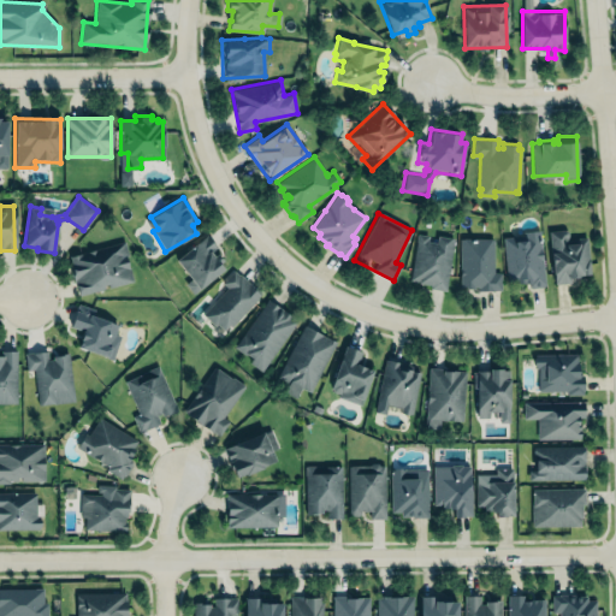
[(548,231),(554,284),(572,282),(570,279),(579,278),(579,276),(591,274),(587,236),(567,238),(566,237),(568,236),(568,235),(568,234),(567,231),(564,229),(548,231)]
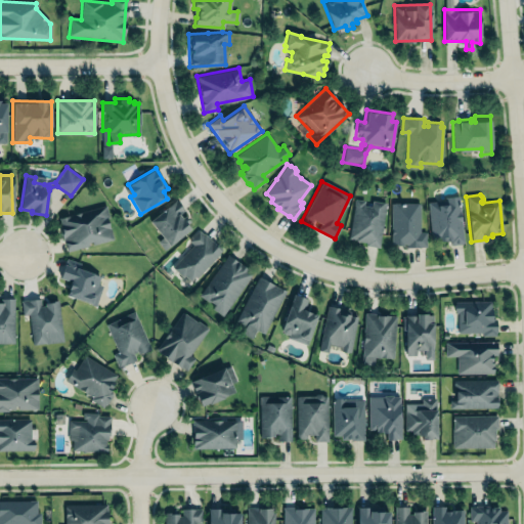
[(459,195),(464,243),(463,243),(463,244),(451,245),(451,244),(449,244),(449,241),(439,241),(438,238),(431,239),(428,202),(445,200),(445,197),(459,195)]
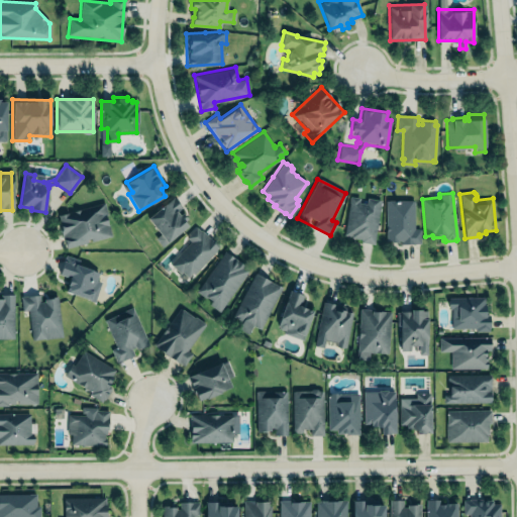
[(146,217),(160,233),(154,237),(162,245),(167,241),(167,242),(188,225),(184,221),(188,219),(182,211),(179,214),(177,211),(182,207),(173,196),(146,217)]
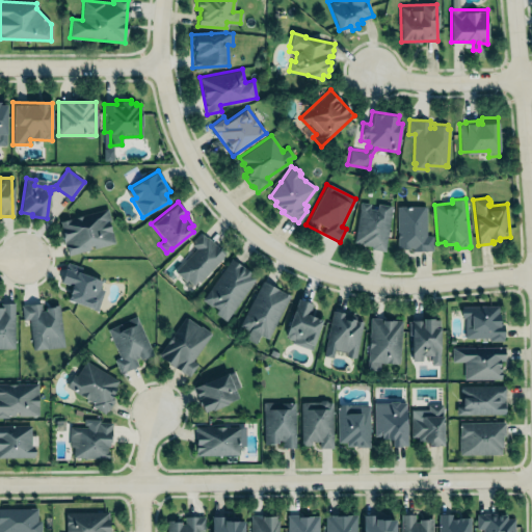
[(384,250),(392,206),(378,204),(377,209),(369,208),(370,203),(361,202),(354,241),(361,242),(361,244),(372,245),(371,248),(384,250)]
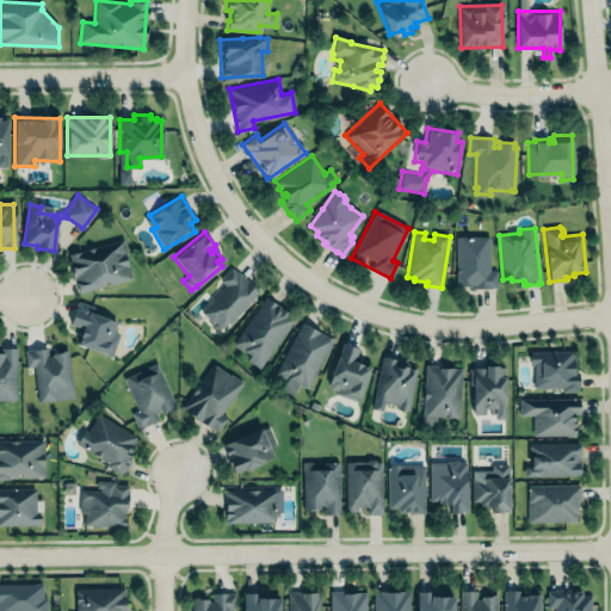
[(458,235),(487,235),(487,236),(489,236),(489,270),(497,269),(497,287),(489,287),(489,288),(474,288),(474,284),(470,284),(470,285),(462,285),(462,283),(458,283),(458,284),(456,284),(456,272),(456,265),(456,236),(458,236),(458,235)]
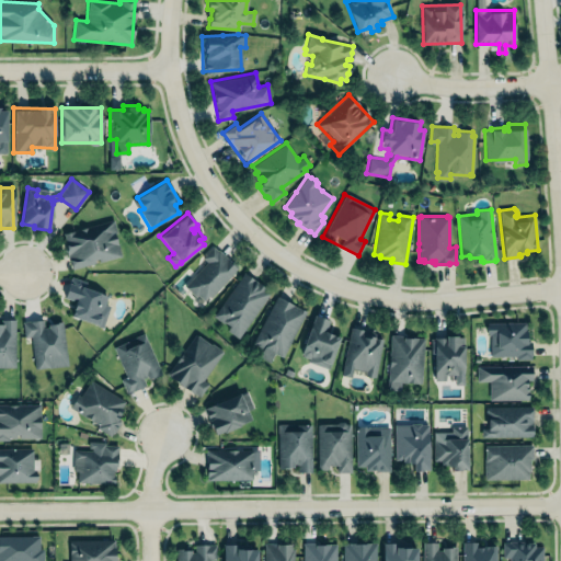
[(63,231),(113,219),(117,232),(114,232),(117,242),(118,241),(122,255),(99,261),(98,258),(93,259),(94,262),(72,267),(68,254),(67,254),(66,250),(64,241),(65,241),(63,231)]
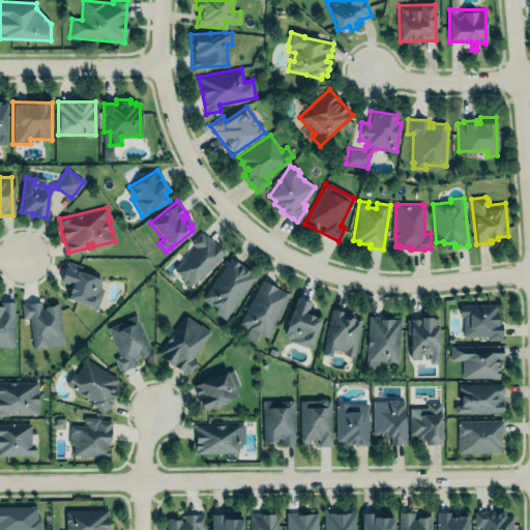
[(201,231),(205,235),(206,234),(225,252),(199,281),(197,280),(193,284),(186,277),(185,280),(174,269),(195,246),(190,242),(201,231)]
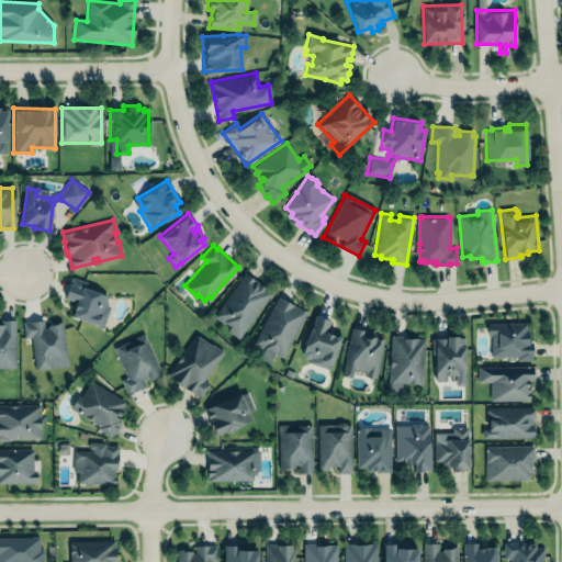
[(244,272),(271,292),(239,338),(227,330),(229,327),(214,315),(244,272)]
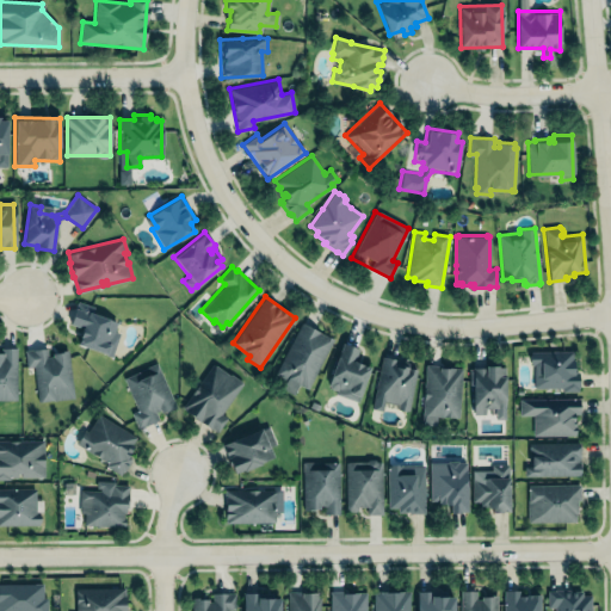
[(76,300),(94,306),(91,314),(116,322),(113,332),(118,333),(111,357),(75,345),(81,328),(68,325),(76,300)]
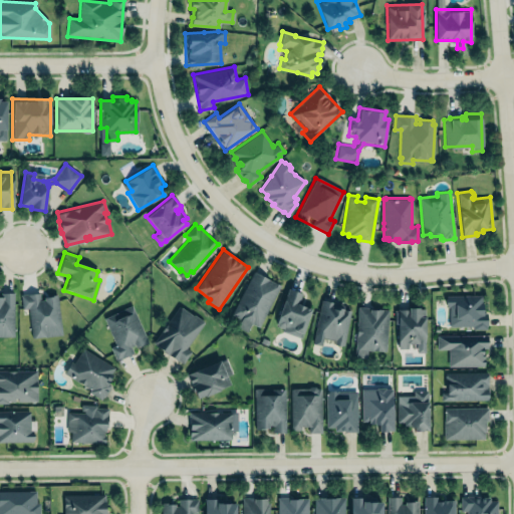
[(254,271),(232,314),(241,318),(237,325),(248,331),(251,323),(259,327),(280,285),(254,271)]
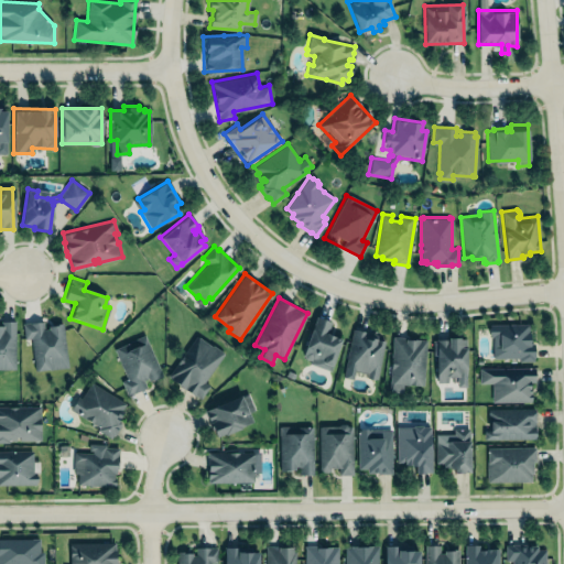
[(316,316),(331,322),(326,335),(340,339),(329,371),(307,364),(310,359),(303,355),(316,316)]
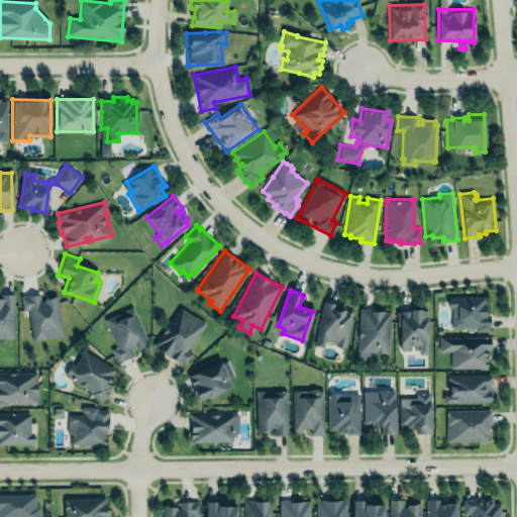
[(0,337),(14,337),(13,294),(1,294),(0,298),(0,337)]
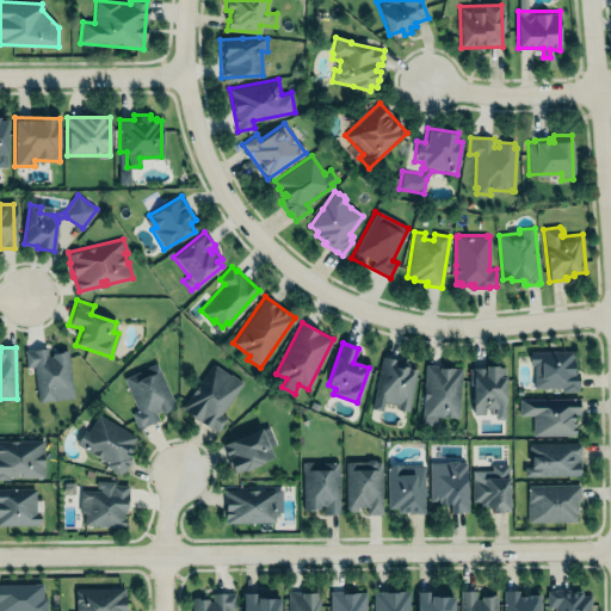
[(69,352),(47,353),(47,349),(24,350),(25,366),(34,366),(36,401),(72,399),(69,352)]
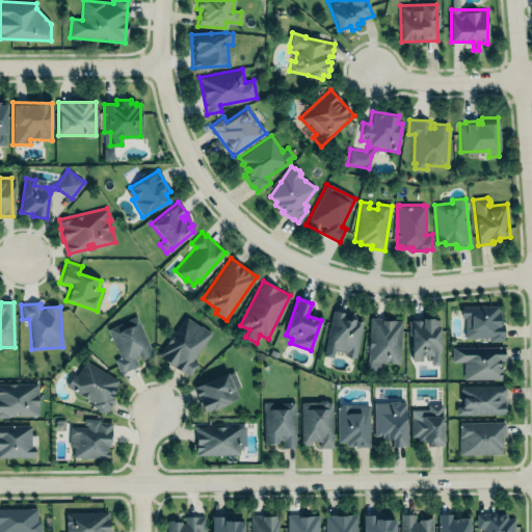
[(461,306),(499,304),(500,318),(500,323),(503,323),(504,337),(503,340),(489,340),(488,337),(466,337),(464,319),(460,317),(461,306)]
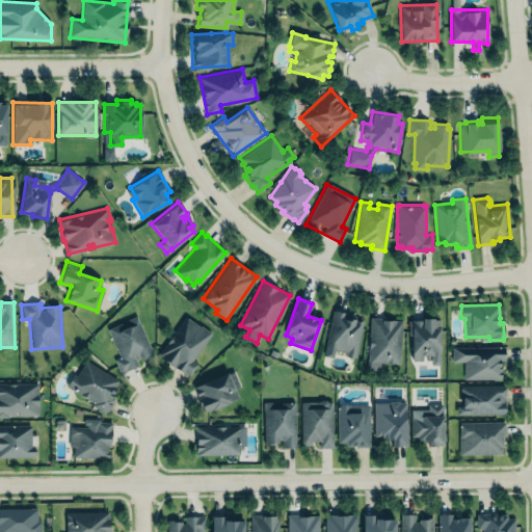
[(333,310),(343,312),(356,316),(355,320),(363,321),(358,343),(355,356),(352,357),(348,356),(346,351),(335,348),(333,356),(324,354),(333,310)]
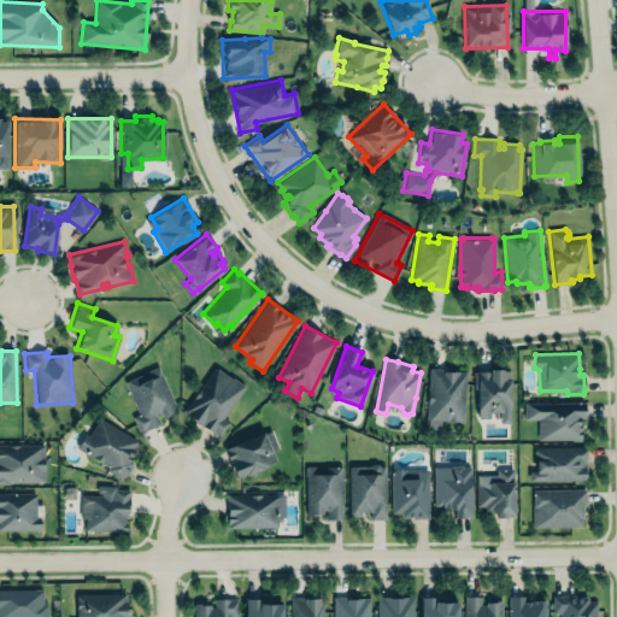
[(213,366),(231,378),(233,377),(245,386),(224,417),(229,422),(219,435),(213,432),(213,433),(186,413),(187,412),(183,411),(213,366)]
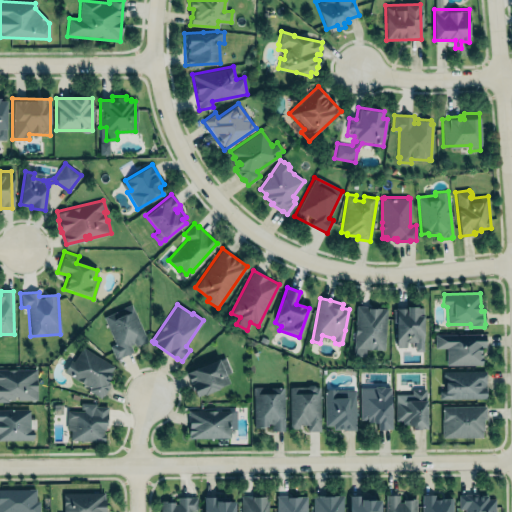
[(357,305),(367,306),(368,308),(376,308),(377,307),(386,308),(384,342),(384,349),(376,349),(366,348),(365,356),(353,355),(357,305)]
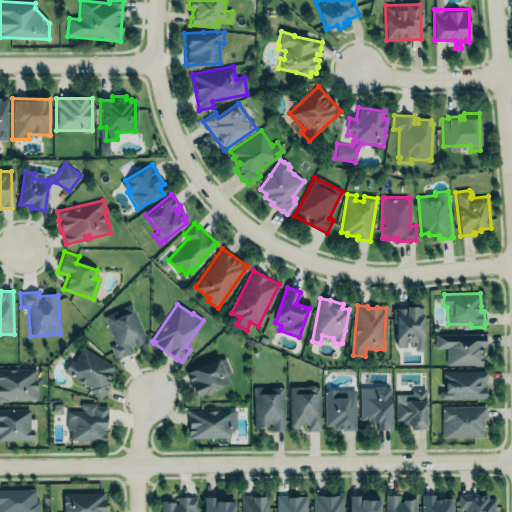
[(103,317),(130,306),(145,341),(134,346),(133,343),(129,345),(132,352),(114,360),(108,346),(115,343),(103,317)]
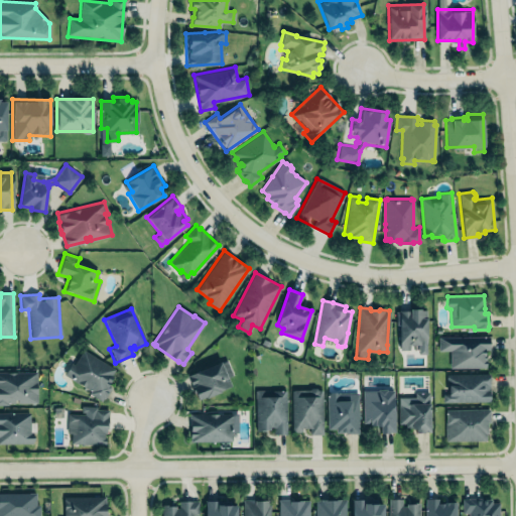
[(398,308),(426,308),(427,354),(418,354),(418,344),(410,344),(410,350),(398,350),(398,308)]
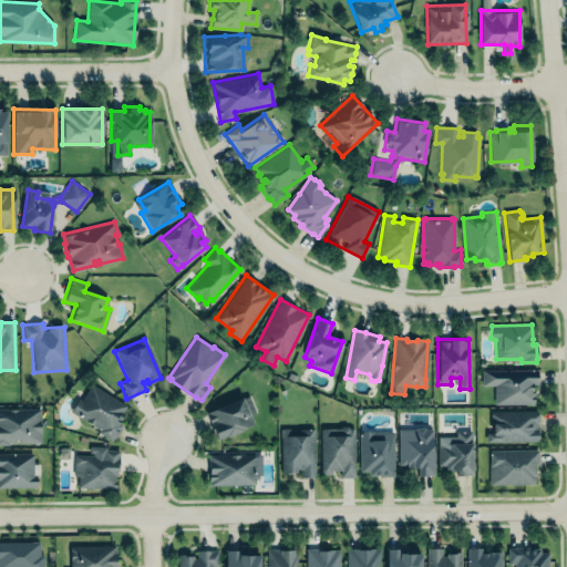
[(481,369),(537,369),(538,384),(533,384),(534,403),(495,403),(495,385),(482,384),(481,369)]
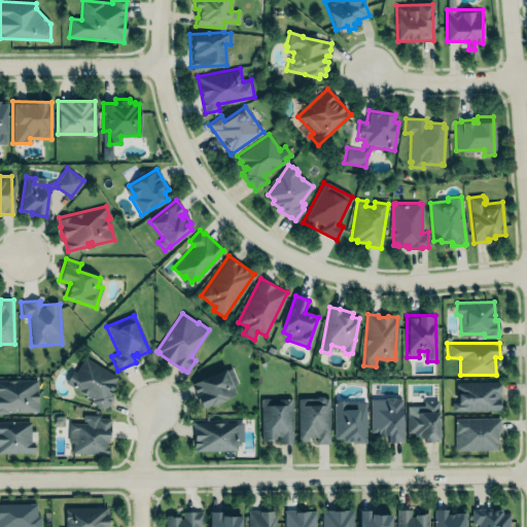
[(73,371),(66,382),(80,391),(93,398),(91,401),(103,409),(105,407),(106,406),(107,407),(113,395),(110,393),(116,383),(114,382),(117,377),(84,356),(75,372),(73,371)]
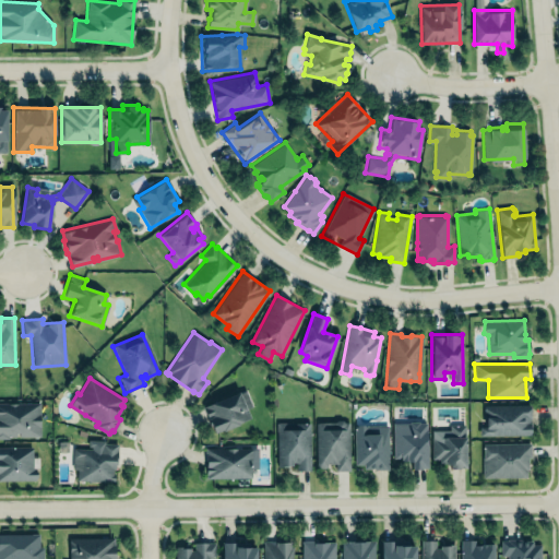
[(202,406),(214,433),(250,418),(247,408),(254,405),(247,388),(202,406)]
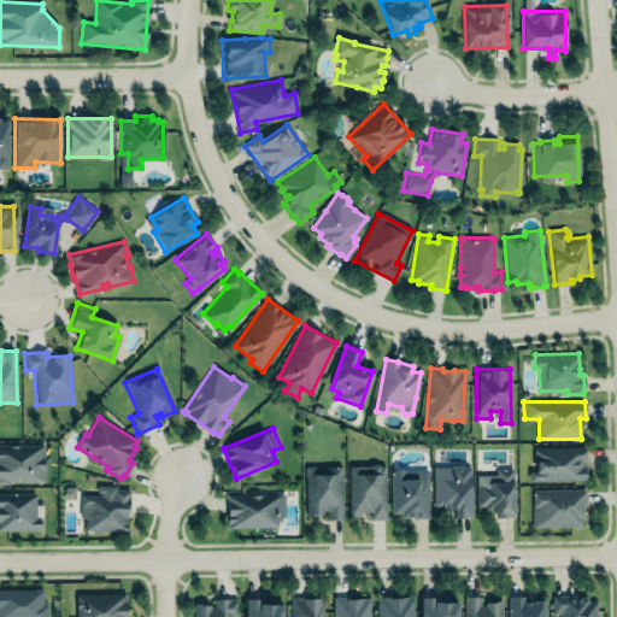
[(0,442),(45,442),(46,482),(10,483),(11,485),(0,485),(0,442)]
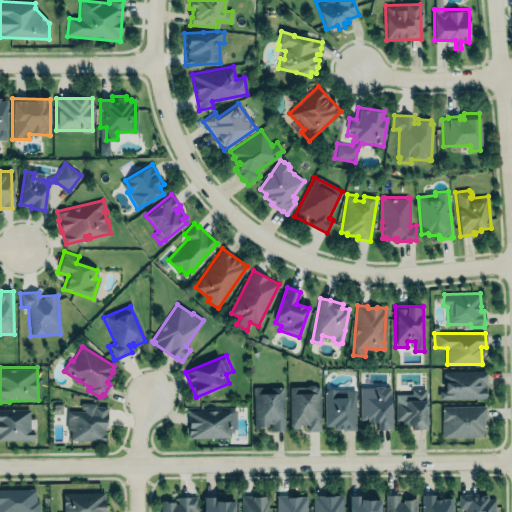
[(443,370),(486,371),(486,398),(439,398),(439,390),(444,390),(444,378),(442,377),(443,370)]
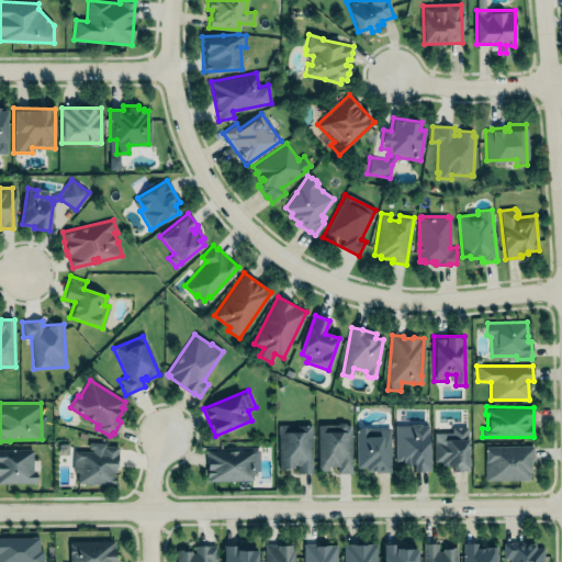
[(317,424),(337,424),(338,422),(344,422),(346,424),(351,424),(351,472),(337,472),(337,465),(329,465),(329,468),(327,470),(321,470),(317,468),(317,424)]
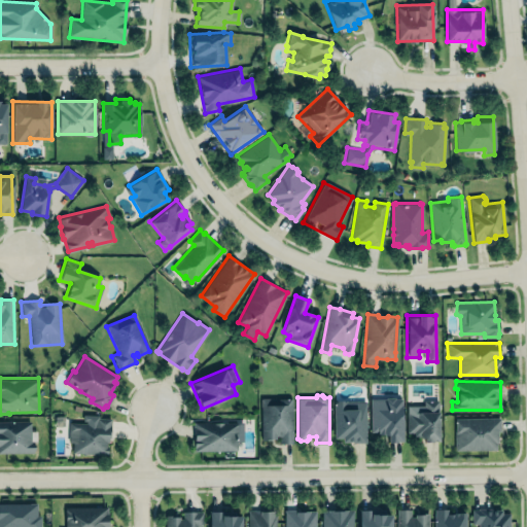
[(371,397),(386,398),(386,396),(394,396),(395,397),(401,397),(402,435),(402,442),(396,442),(396,443),(388,443),(388,441),(386,440),(383,435),(378,434),(371,431),(371,397)]
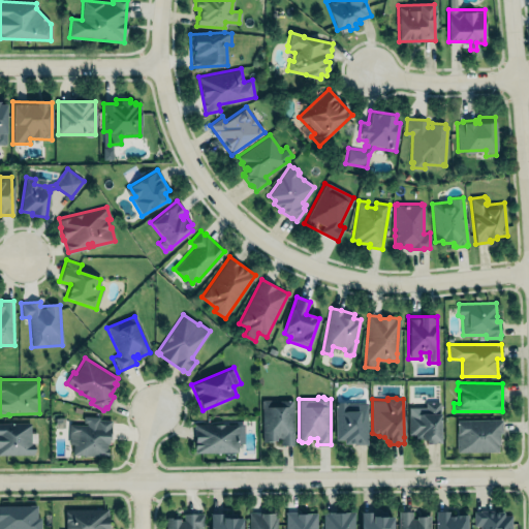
[(293,444),(293,399),(261,400),(262,441),(272,441),(272,440),(277,440),(277,438),(280,438),(280,444),(293,444)]
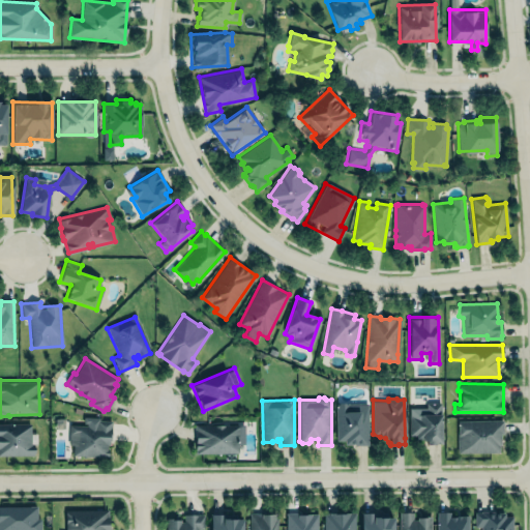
[(336,403),(339,403),(340,402),(344,401),(346,403),(367,402),(369,445),(355,445),(355,444),(345,444),(345,440),(336,440),(336,403)]
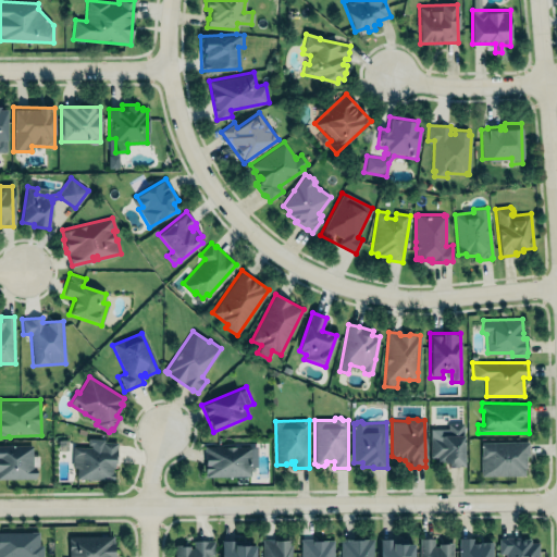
[(431,429),(448,429),(448,422),(463,422),(465,467),(448,467),(448,463),(444,463),(444,456),(442,456),(442,461),(436,461),(436,456),(431,456),(431,429)]
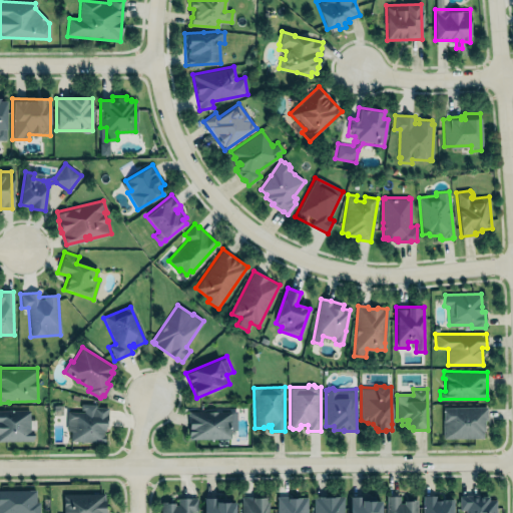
[(68,410),(80,411),(81,402),(97,403),(97,407),(107,407),(105,443),(70,441),(71,431),(67,431),(68,410)]
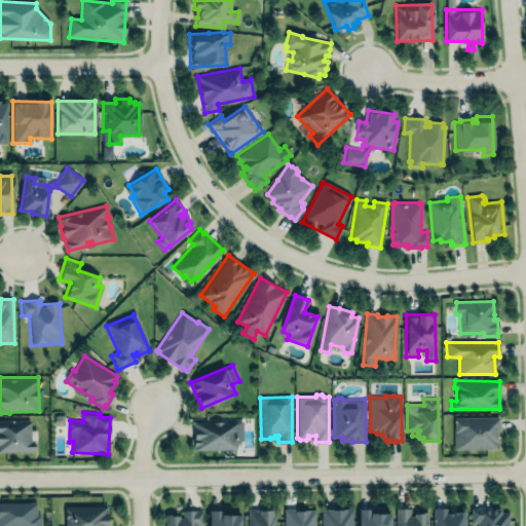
[(454,416),(499,417),(499,430),(497,430),(497,442),(495,442),(495,449),(454,449),(454,416)]
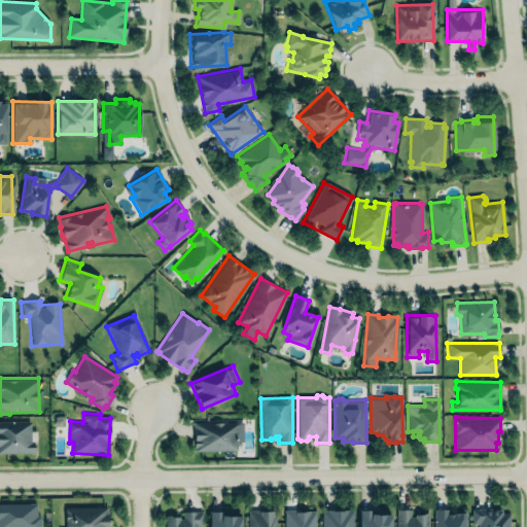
[(0,453),(33,453),(34,447),(34,445),(31,443),(30,421),(0,421),(0,453)]
